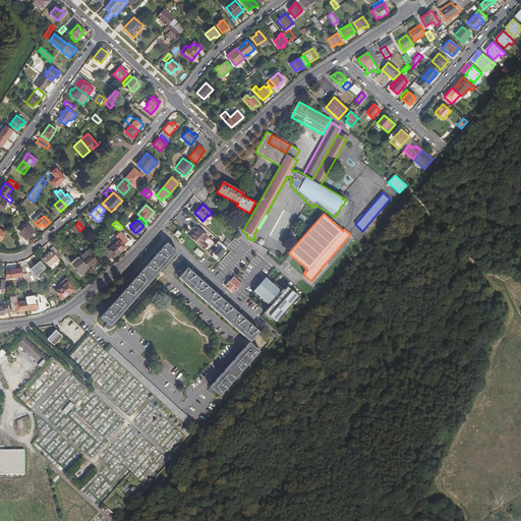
[(34,231),(29,224),(19,231),(26,240),(31,237),(30,235),(34,231)]
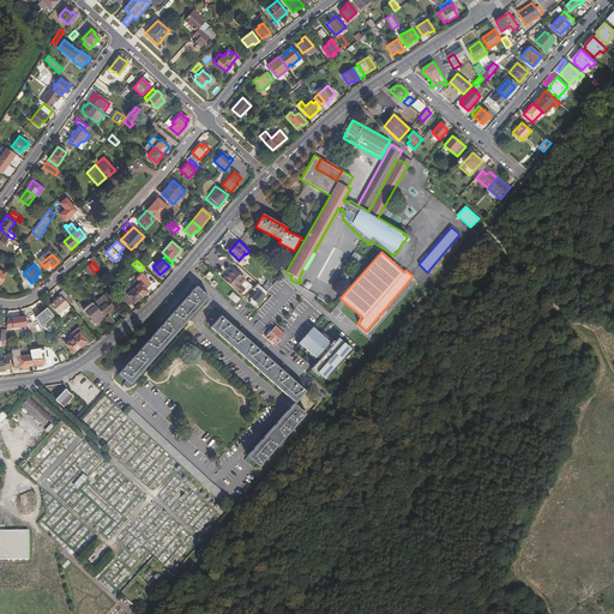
[(223,280),(240,294),(245,289),(240,286),(245,280),(233,269),(223,280)]
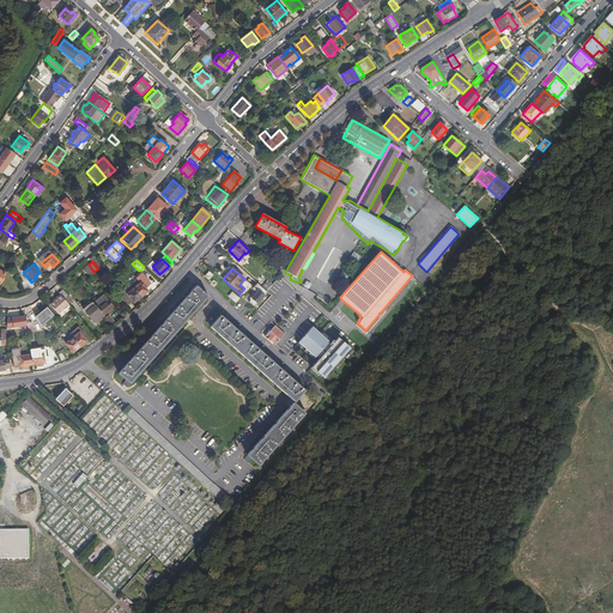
[(267,280),(262,286),(267,291),(272,285),(267,280)]
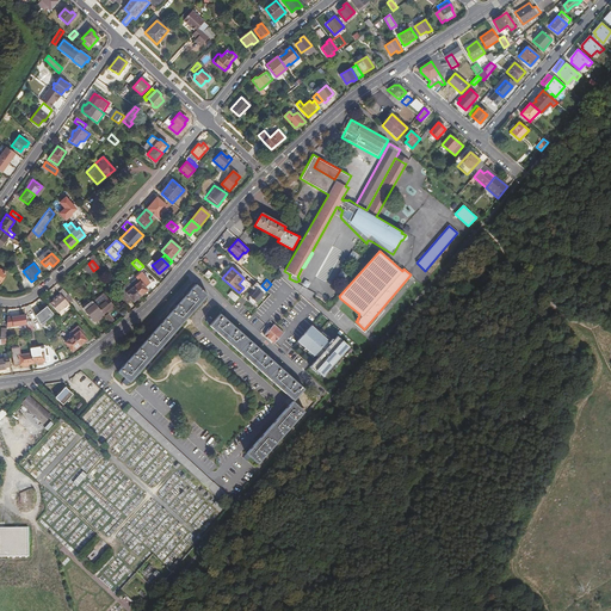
[(134,301),(141,296),(134,287),(129,282),(123,288),(127,292),(122,296),(128,303),(133,298),(134,301)]
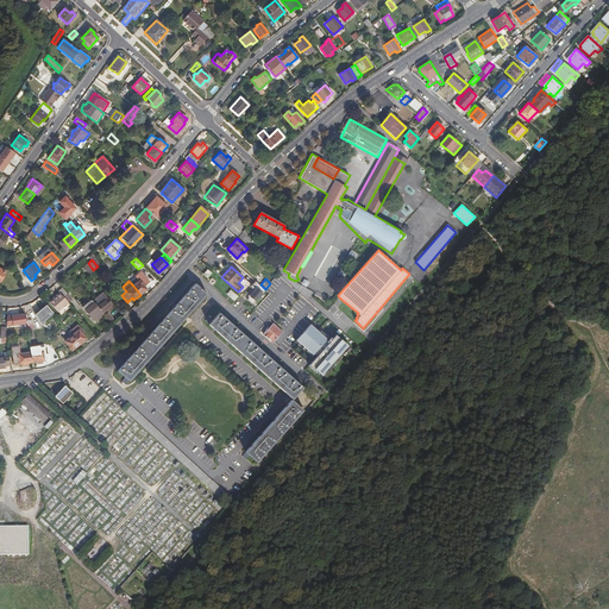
[(140,281),(133,286),(140,295),(148,289),(140,281)]
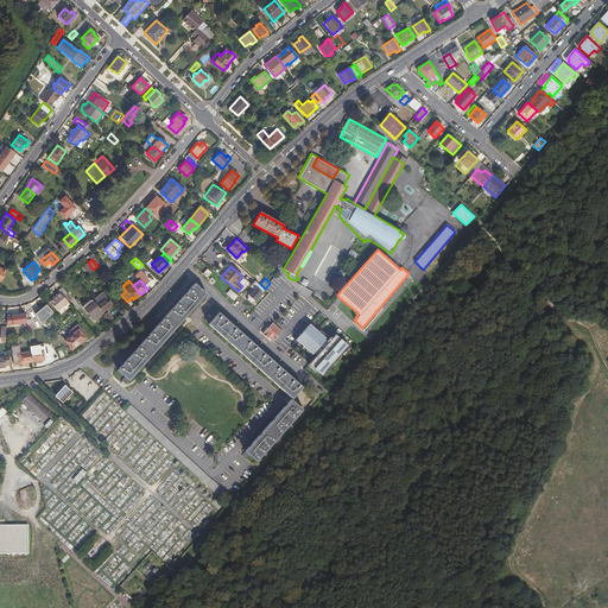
[(242,296),(252,304),(265,289),(255,280),(242,296)]
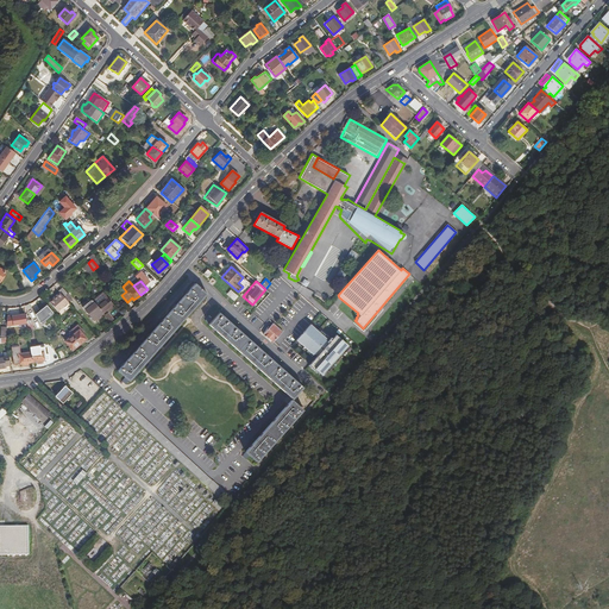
[(129,381),(181,322),(206,294),(195,283),(118,371),(129,381)]
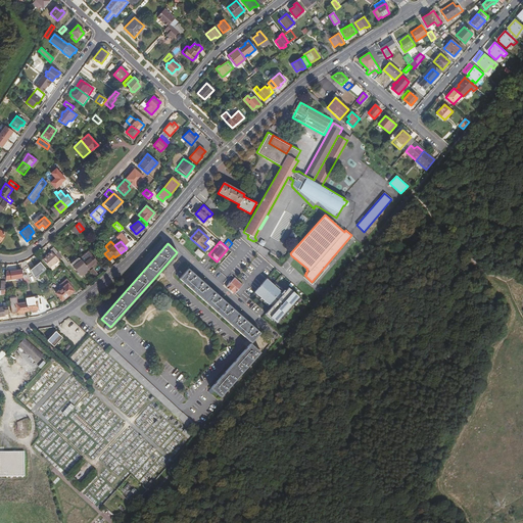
[(195,252),(201,257),(204,254),(198,249),(195,252)]
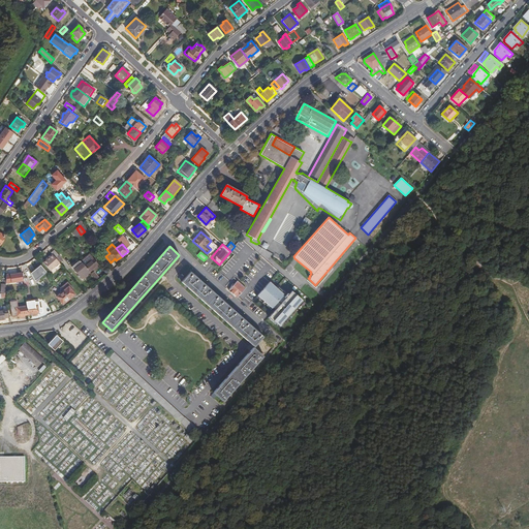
[(53,254),(45,260),(43,262),(50,270),(59,262),(53,254)]
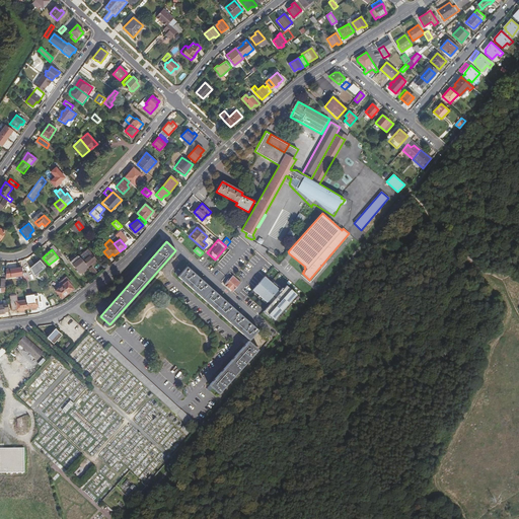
[(86,249),(79,255),(87,267),(95,260),(86,249)]
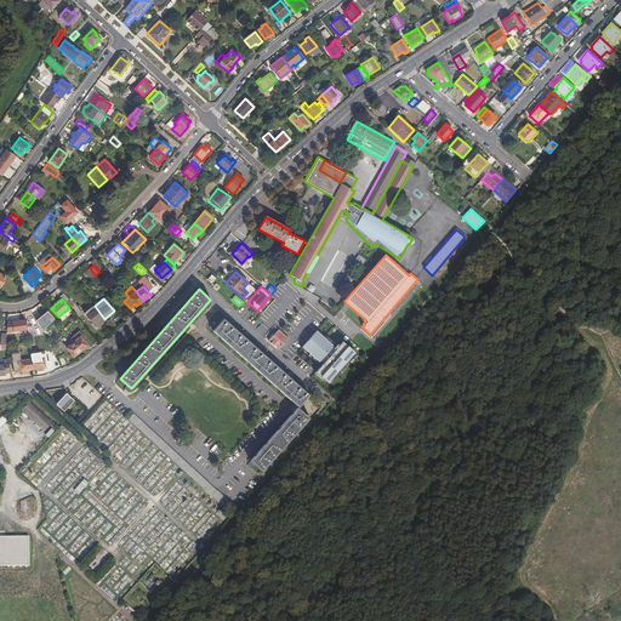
[(101,322),(104,319),(95,306),(93,305),(84,313),(96,326),(97,325),(98,328),(102,324),(101,322)]
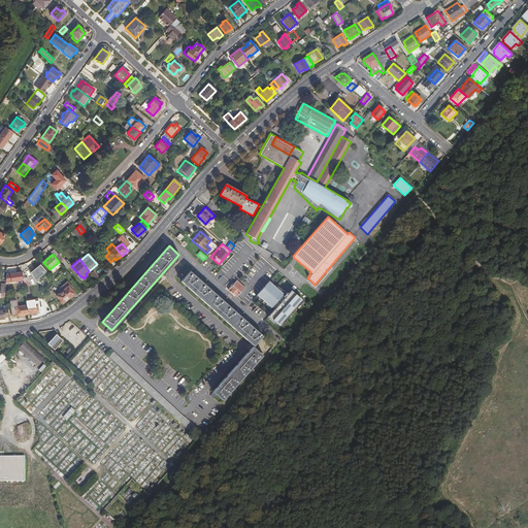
[(190,271),(182,282),(255,345),(213,392),(223,400),(271,347),(261,338),(263,336),(190,271)]
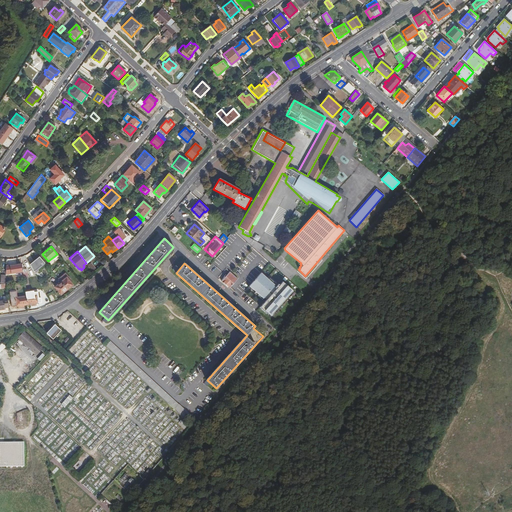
[(229,288),(237,278),(230,272),(222,281),(229,288)]
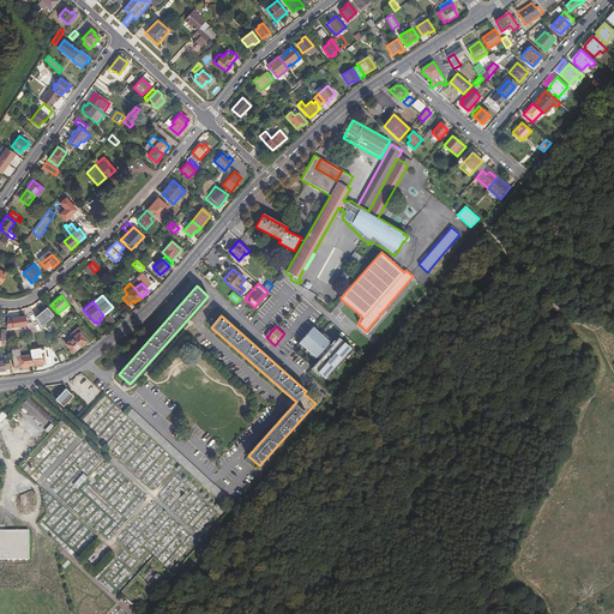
[(331,343),(312,326),(298,343),(319,361),(312,368),(325,379),(351,348),(337,336),(331,343)]
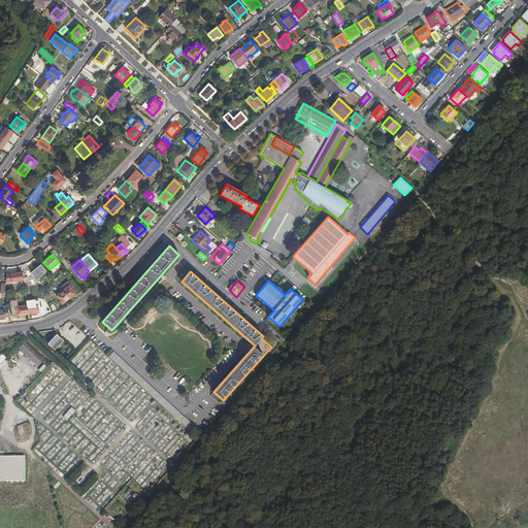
[(67,283),(60,288),(63,291),(68,286),(69,287),(70,286),(67,283)]
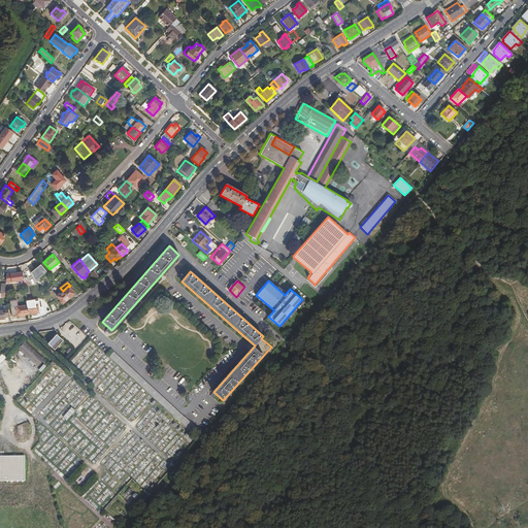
[(74,294),(69,287),(68,286),(63,291),(69,299),(74,294)]
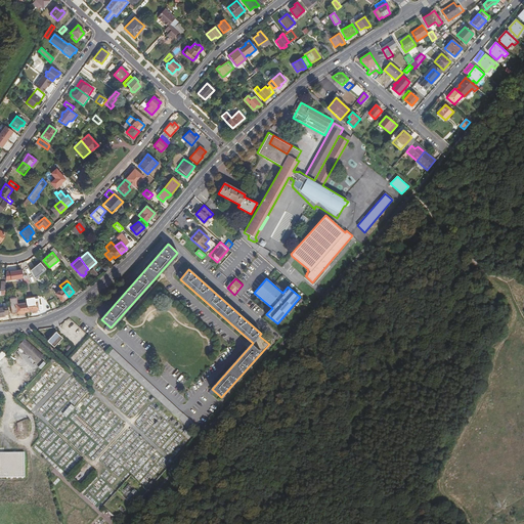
[(69,297),(62,289),(56,294),(62,301),(69,297)]
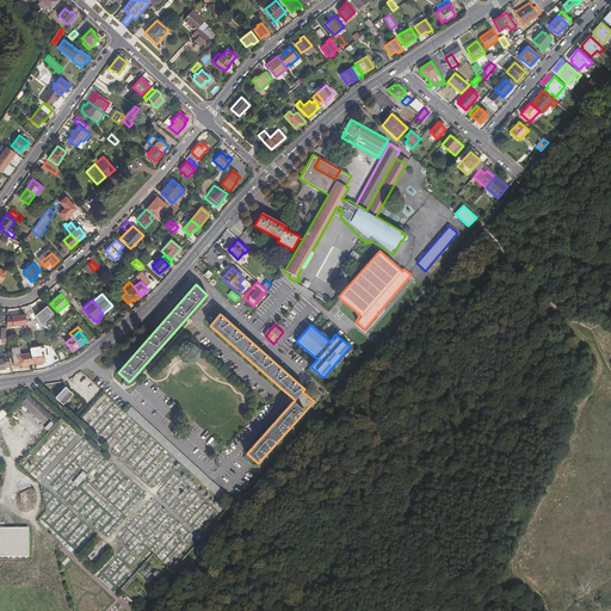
[(31,353),(19,355),(19,347),(11,349),(13,366),(23,365),(28,364),(32,364),(31,353)]
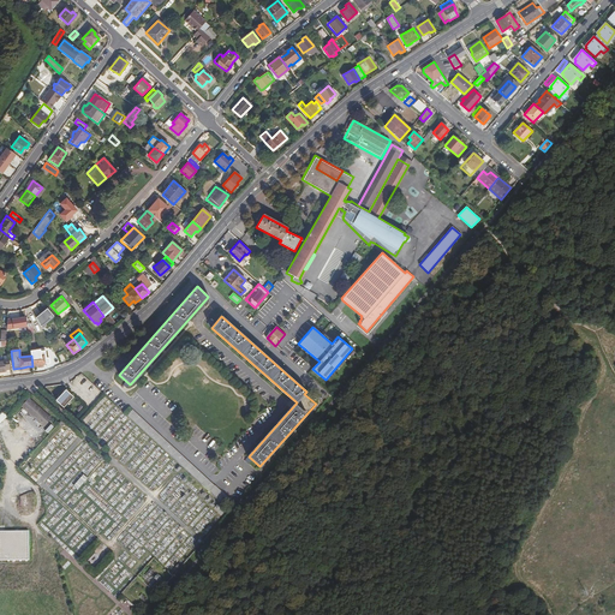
[(43,354),(31,356),(33,366),(37,365),(37,368),(43,366),(42,364),(45,364),(43,354)]
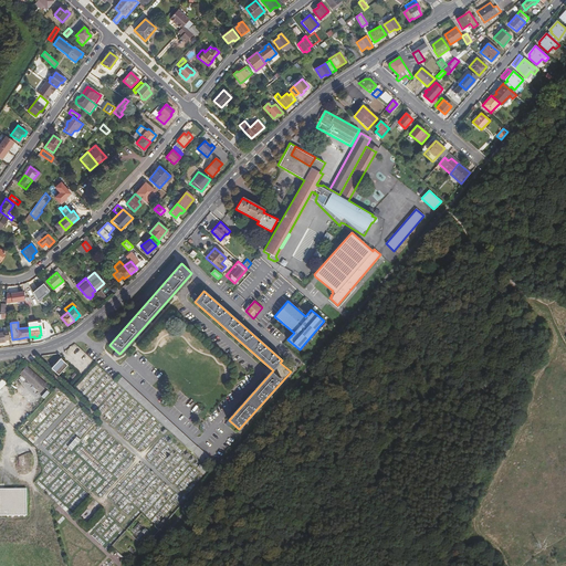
[(9,341),(8,329),(2,331),(3,333),(0,332),(0,343),(6,343),(6,341),(9,341)]
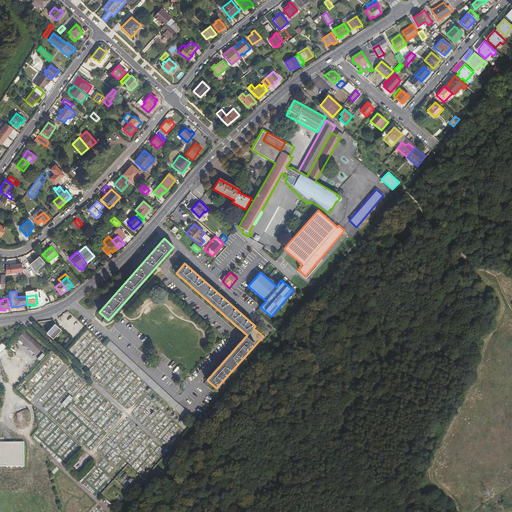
[(51,331),(49,330),(46,333),(53,339),(56,336),(55,335),(58,333),(59,333),(61,330),(55,324),(53,326),(55,327),(51,331)]
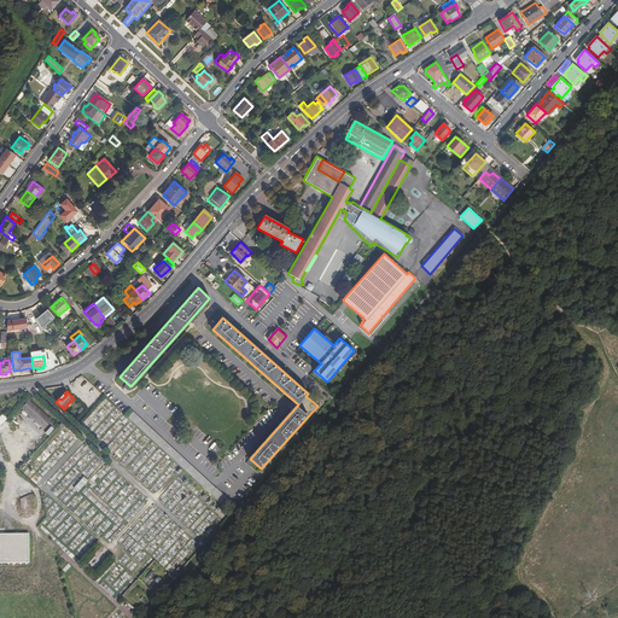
[(29,400),(21,408),(44,429),(51,420),(29,400)]
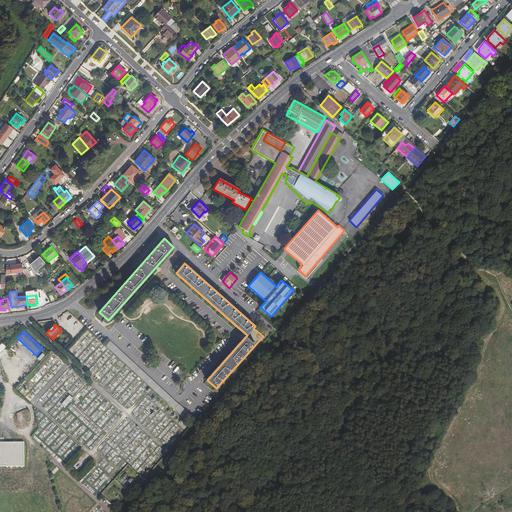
[(138,376),(174,409),(178,404),(108,338),(103,343),(110,350),(138,376)]
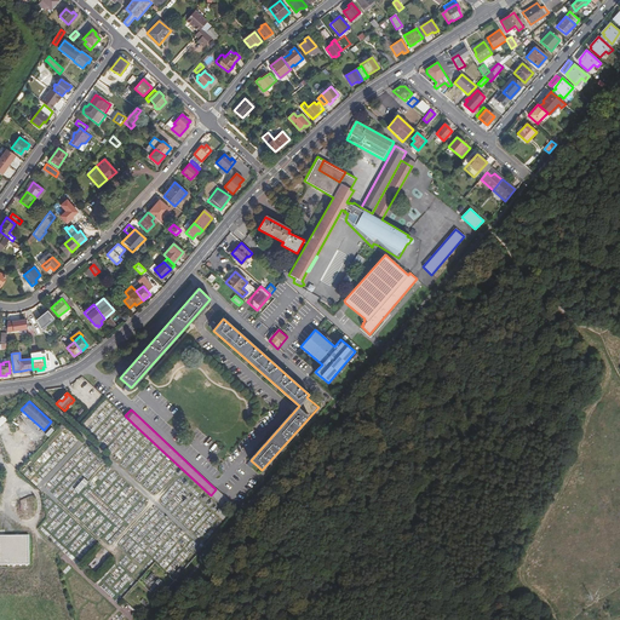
[(194,437),(204,446),(208,441),(200,432),(194,437)]
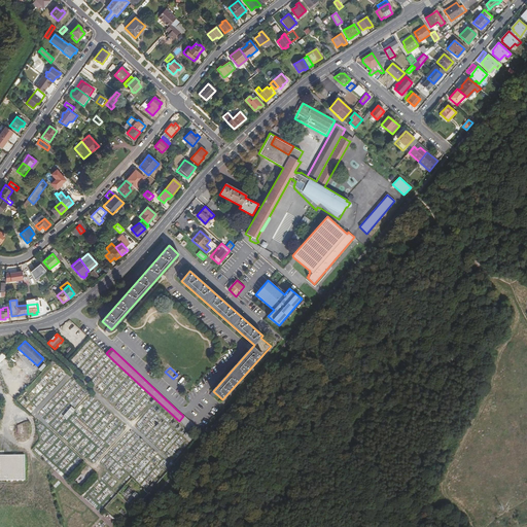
[(184,416),(179,421),(192,432),(197,427),(184,416)]
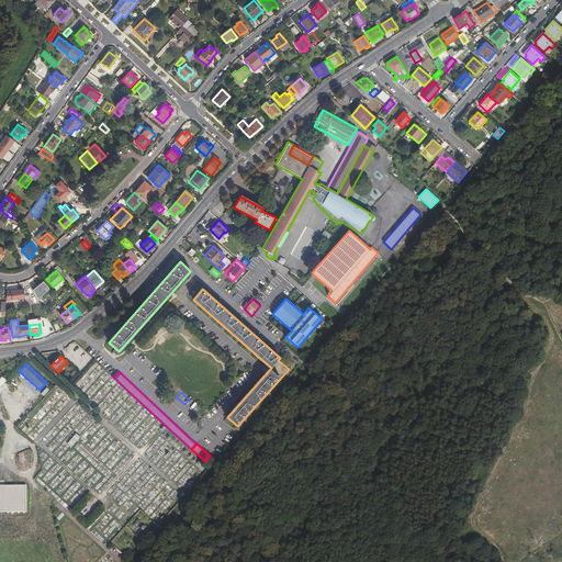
[(0,512),(27,512),(26,485),(0,485),(0,512)]
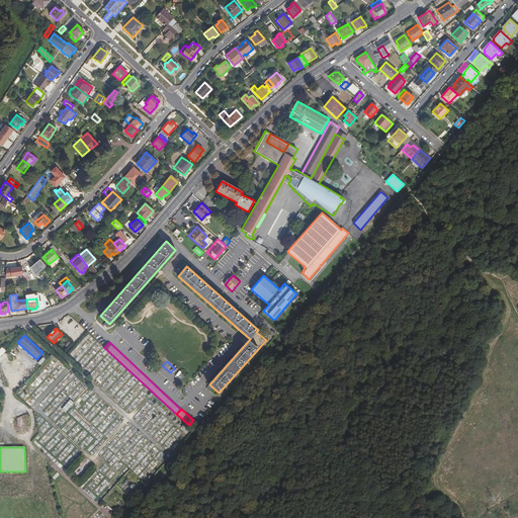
[(126,479),(118,488),(127,496),(136,487),(126,479)]
